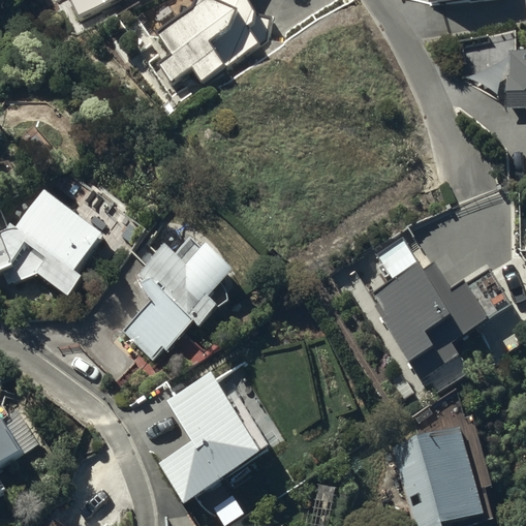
[(69,0),(81,22),(124,0),(69,0)]
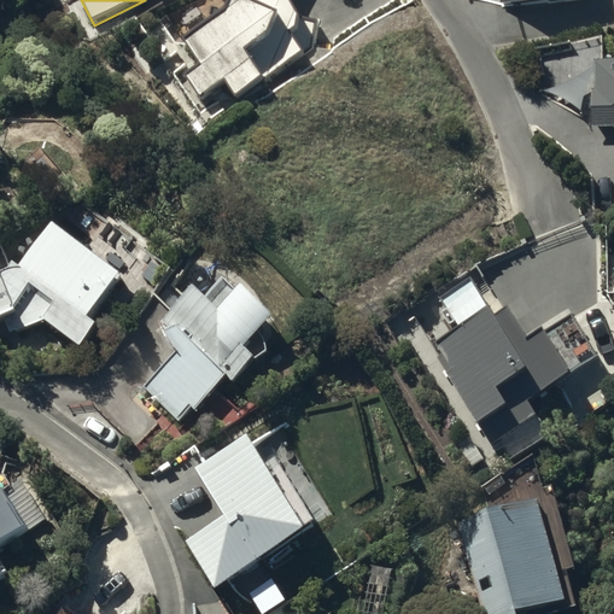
[(263,81),(309,48),(315,21),(300,17),(292,0),(227,0),(224,5),(181,37),(199,63),(182,75),(199,98),(223,81),(234,97),(261,77),(263,81)]
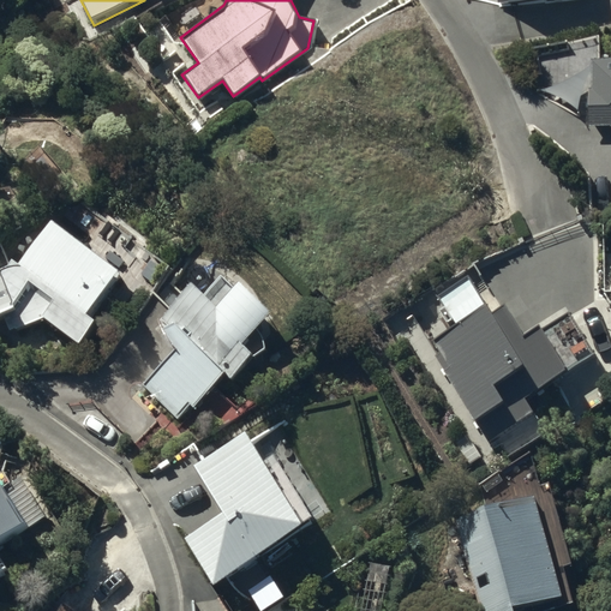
[(486,0),(489,19),(593,5),(592,0),(486,0)]
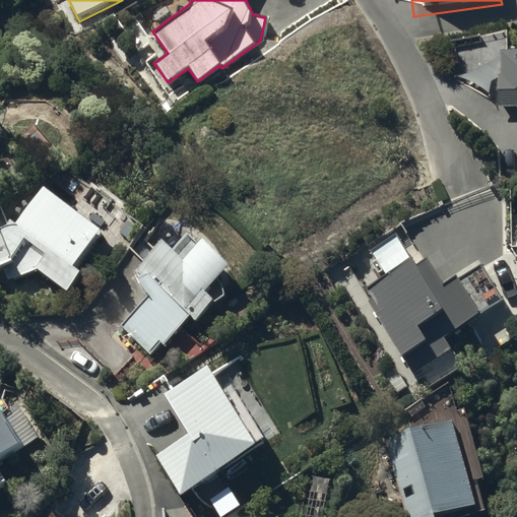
[(516,51),(502,52),(502,78),(498,78),(499,109),(516,107),(516,51)]
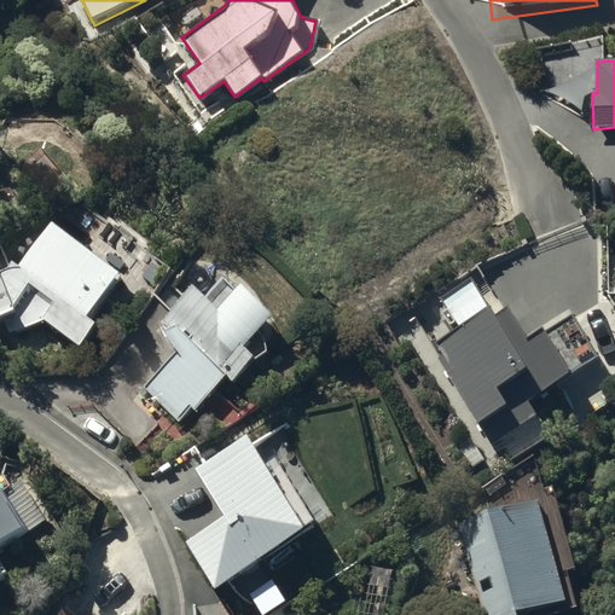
[(0,314),(1,314),(11,336),(44,320),(80,347),(100,319),(93,314),(123,273),(121,271),(127,264),(105,247),(100,254),(51,216),(0,238),(0,251),(6,266),(1,268),(0,265),(0,314)]
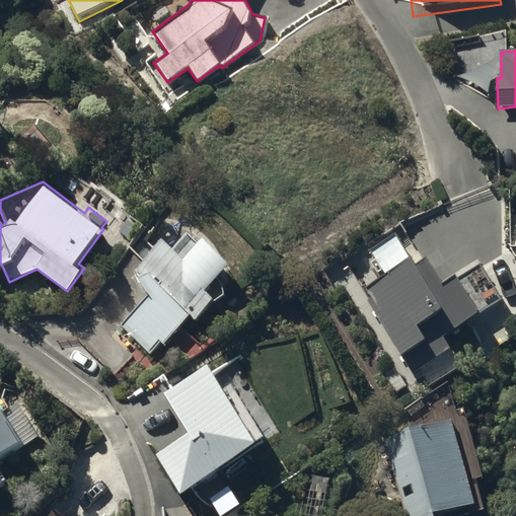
[(412,369),(449,347),(443,337),(503,301),(481,263),(458,276),(457,274),(443,282),(428,256),(421,261),(402,230),(371,249),(376,259),(374,261),(380,271),(383,269),(387,276),(369,287),(383,311),(379,314),(412,369)]
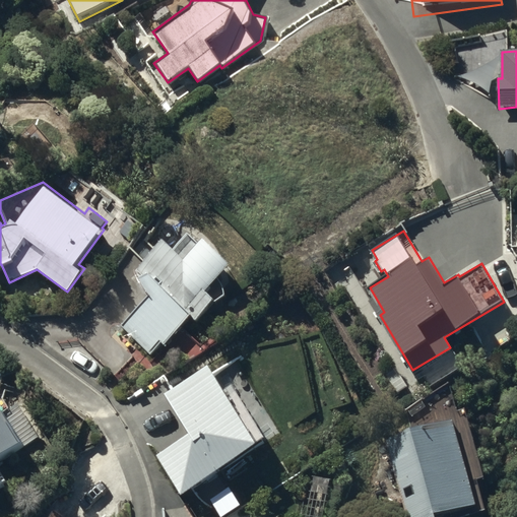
[(148,295),(120,325),(149,351),(158,341),(162,344),(188,315),(194,320),(213,299),(204,291),(231,261),(204,237),(198,244),(188,234),(173,250),(160,239),(133,270),(139,276),(134,281),(148,295)]
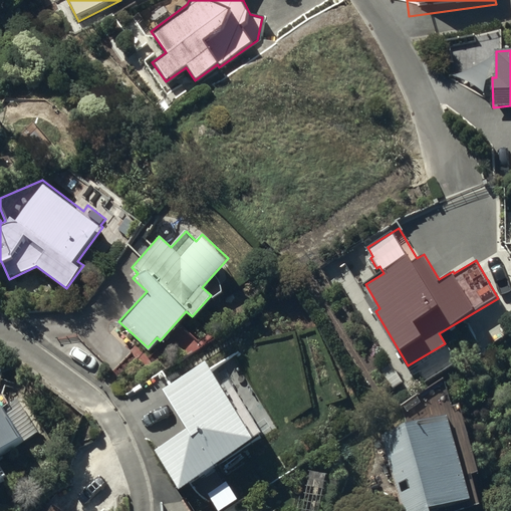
[(176,488),(264,430),(230,377),(221,384),(205,359),(164,387),(190,427),(153,451),(176,488)]
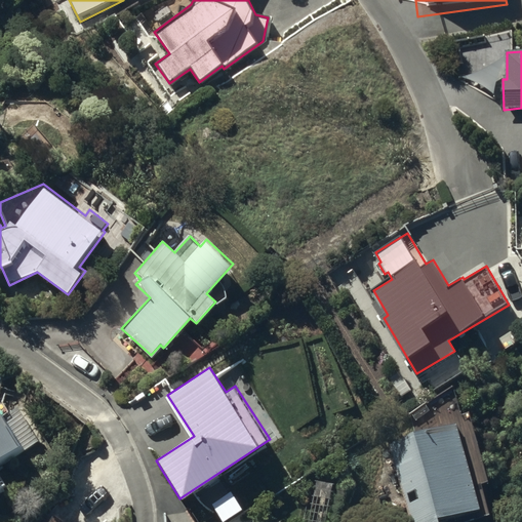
[(462,414),(388,444),(410,521),(443,521),(446,520),(443,514),(483,509),(477,487),(489,481),(469,419),(465,422),(462,414)]
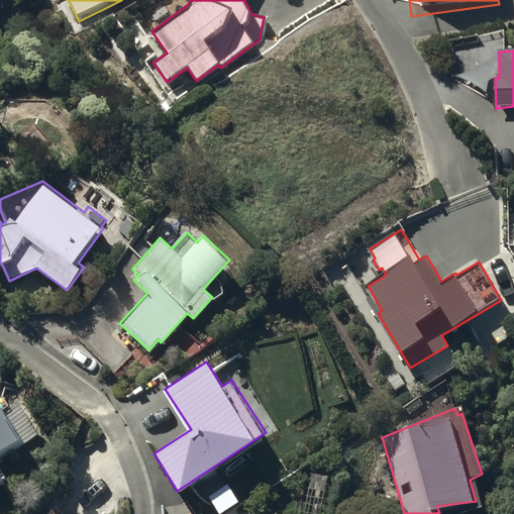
[(0,487),(0,461),(18,451),(20,455),(34,447),(16,416),(1,424),(0,422),(0,487)]
